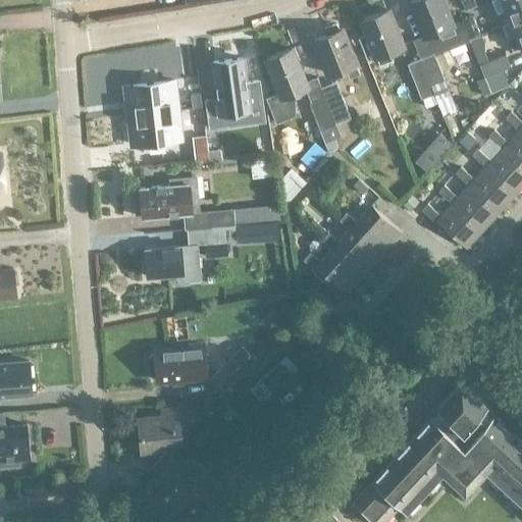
[(442,0),(410,0),(409,1),(422,36),(430,54),(433,52),(441,49),(468,39),(468,38),(460,20),(453,23),(442,0)]
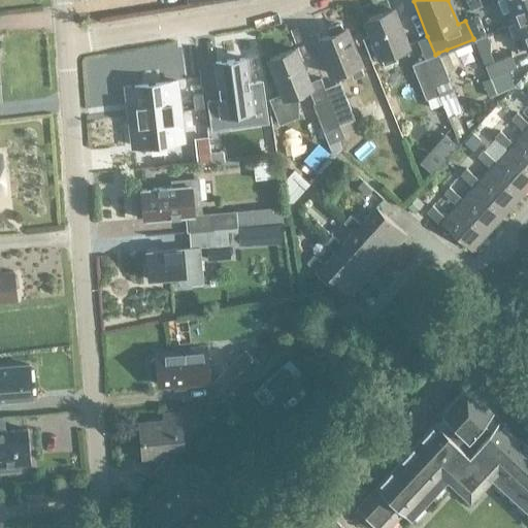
[(464,0),(469,10),(483,5),(480,0),(464,0)]
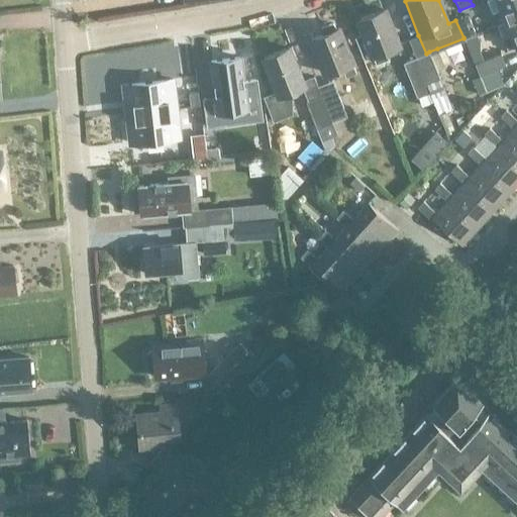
[(504,21),(516,15),(516,0),(487,0),(492,11),(499,8),(504,21)]
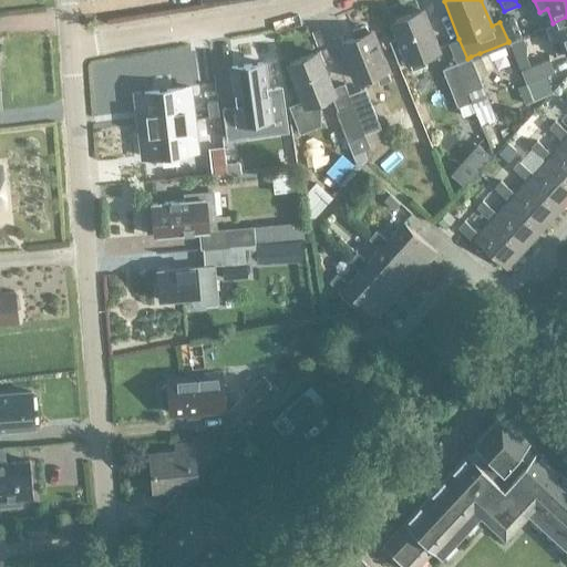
[(398,37),(390,40),(399,62),(406,59),(406,61),(410,69),(425,63),(422,54),(437,49),(422,9),(391,21),(398,37)]
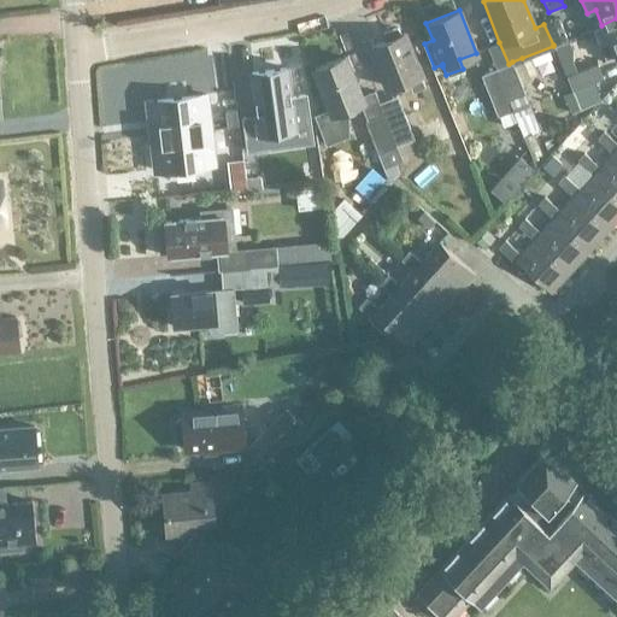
[(553,45),(568,39),(559,18),(544,24),(553,45)]
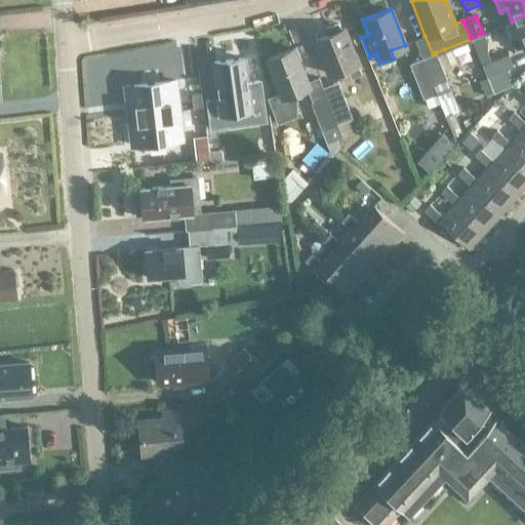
[(513,22),(505,25),(515,50),(523,47),(523,49),(524,48),(524,15),(512,22),(513,22)]
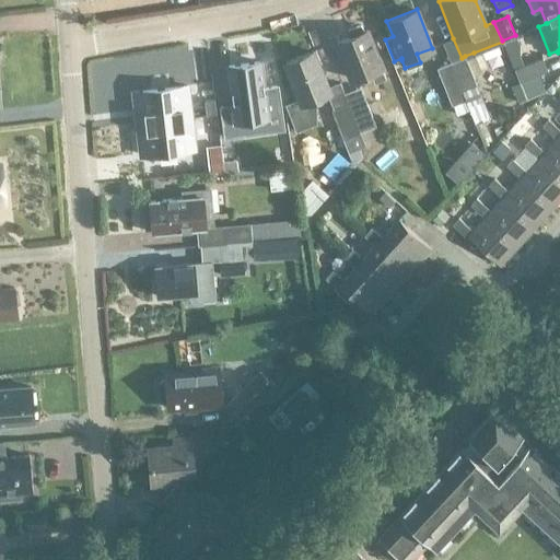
[(351,79),(369,71),(374,83),(385,78),(381,67),(365,30),(336,42),(351,79)]
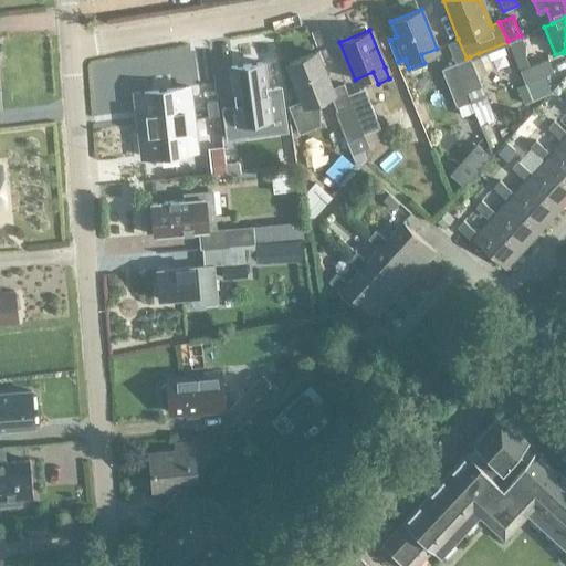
[(524,55),(524,44),(521,35),(507,41),(507,42),(507,43),(507,44),(514,59),(524,55)]
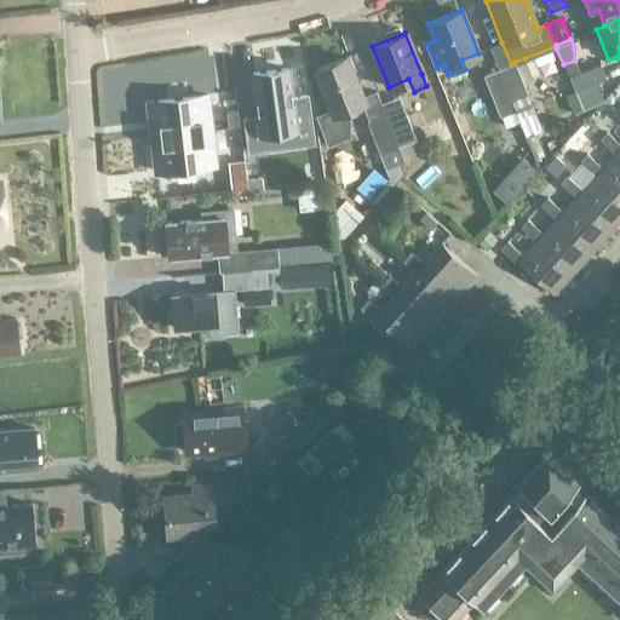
[(602,45),(586,47),(589,63),(604,61),(602,45)]
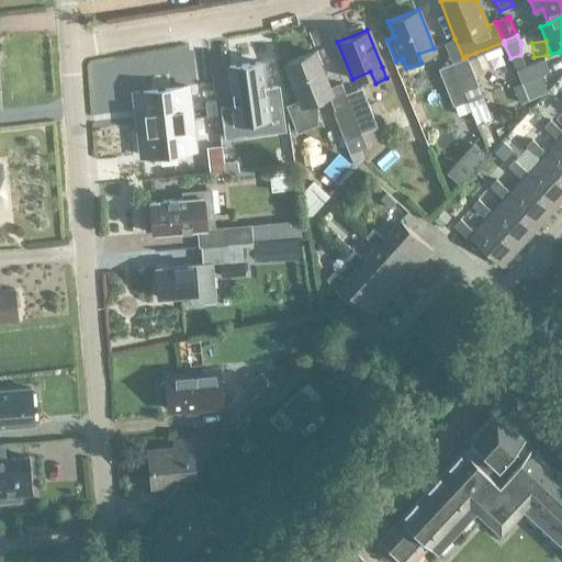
[(314,51),(285,62),(301,99),(285,105),(296,132),(317,123),(316,108),(315,105),(322,103),(319,97),(327,93),(330,92),(329,90),(314,51)]
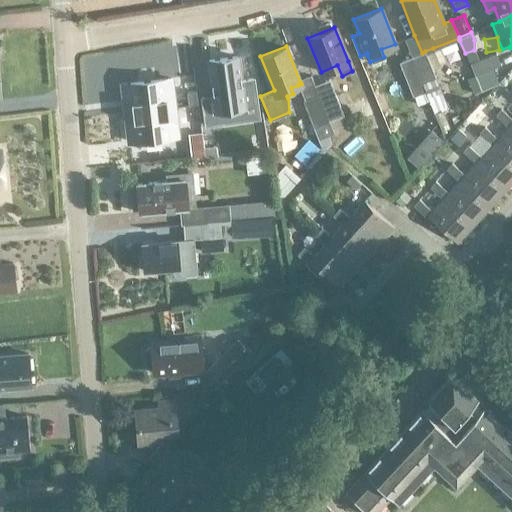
[(435,77),(425,51),(422,53),(411,57),(421,82),(435,77)]
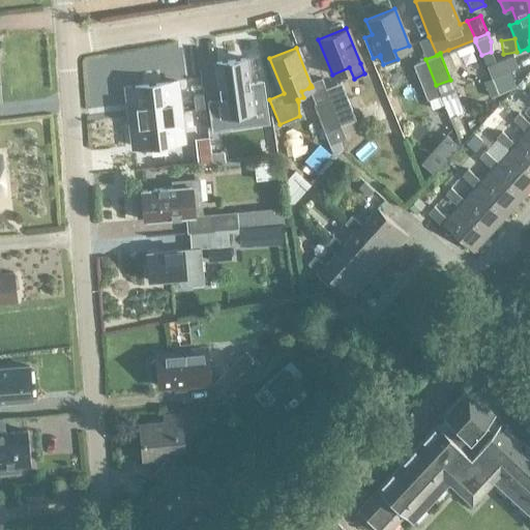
[(495,62),(487,65),(492,78),(509,70),(518,67),(512,55),(495,62)]
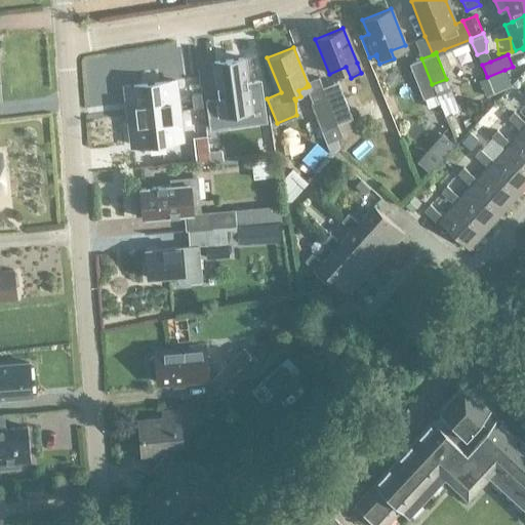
[(218,98),(206,99),(210,128),(235,125),(233,111),(264,107),(259,80),(246,82),(243,57),(213,62),(218,98)]
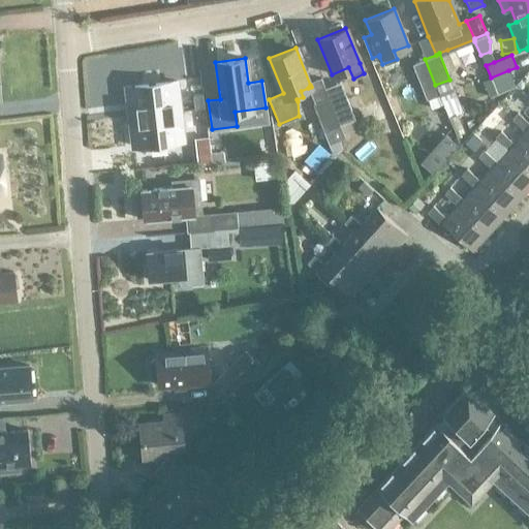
[(425,59),(412,64),(426,98),(439,93),(435,85),(425,59)]
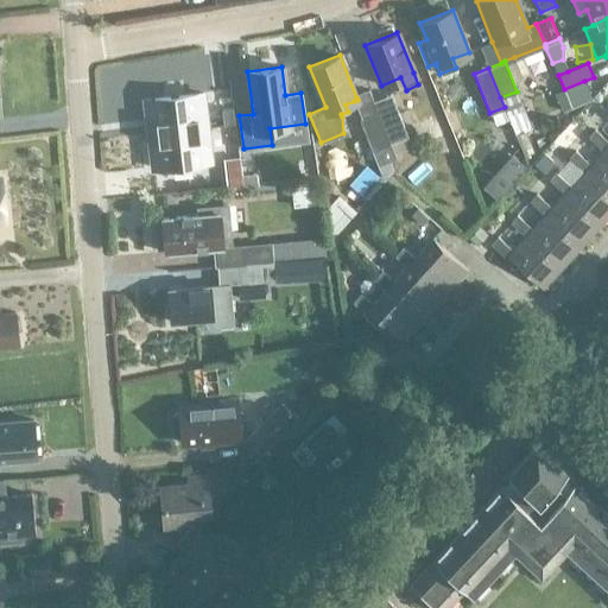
[(519,92),(527,109),(550,99),(542,82),(519,92)]
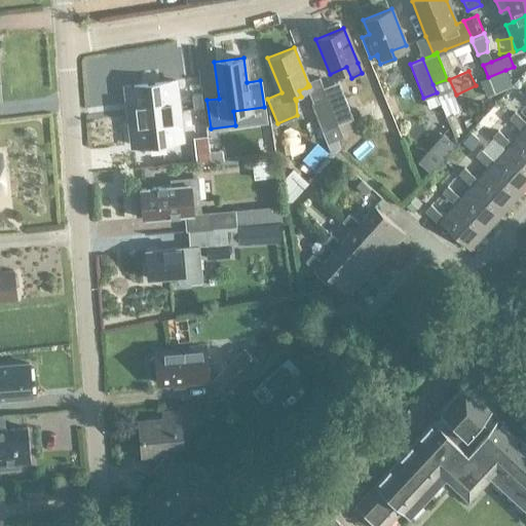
[(176,80),(125,86),(128,115),(179,110),(176,80)]
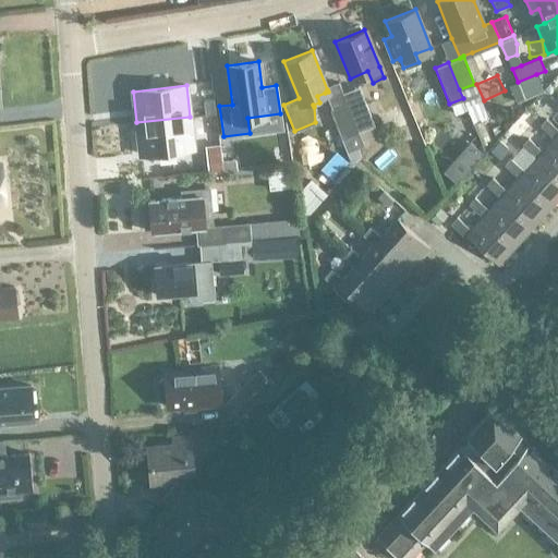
[(343,93),(359,132),(374,125),(359,86),(343,93)]
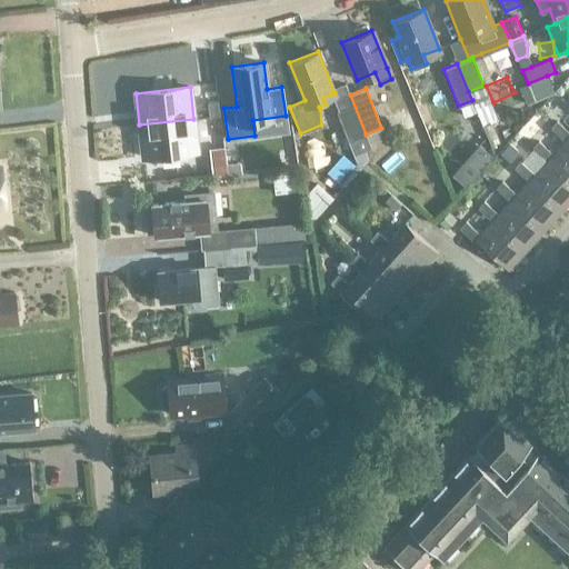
[(219,115),(217,100),(207,102),(209,116),(219,115)]
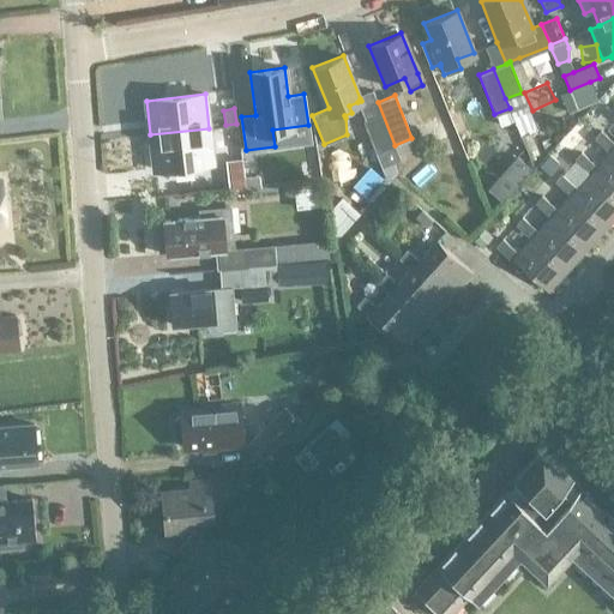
[(395,145),(383,113),(362,120),(381,167),(401,160),(395,145)]
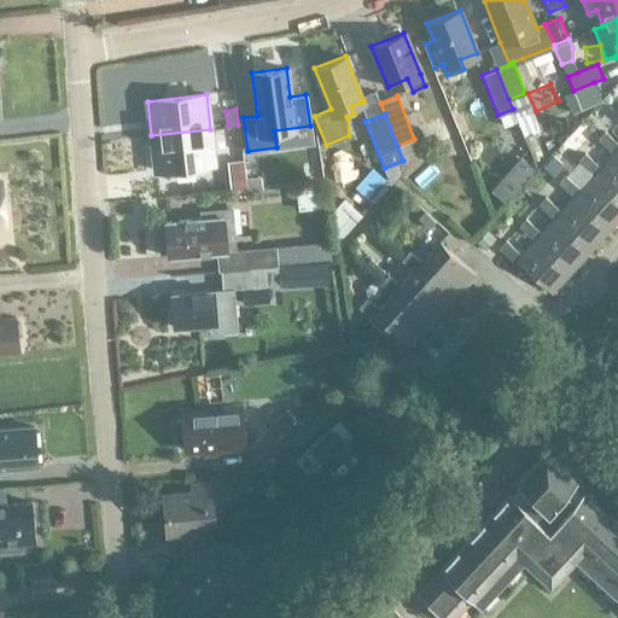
[(503,127),(512,149),(543,138),(535,116),(503,127)]
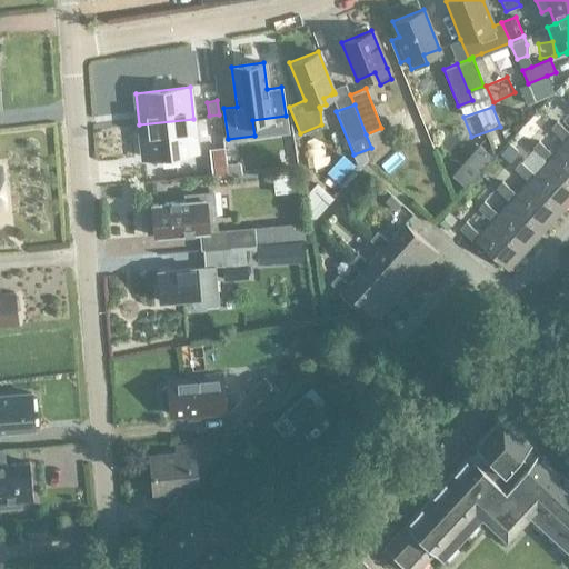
[(458,112),(421,122),(427,143),(465,133),(458,112)]
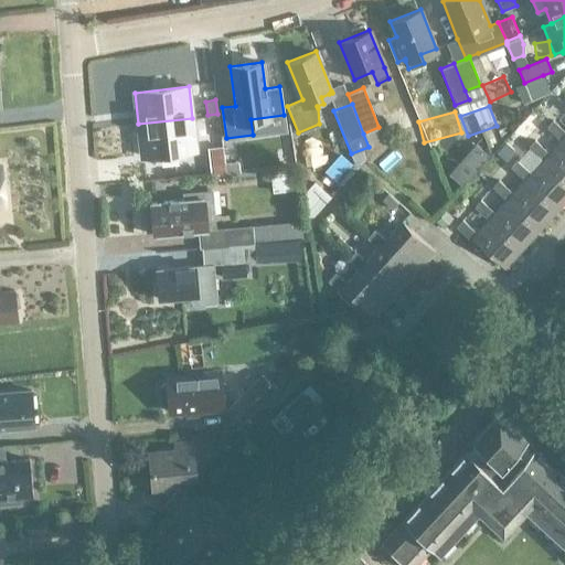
[(192,118),(138,124),(142,156),(196,149),(192,118)]
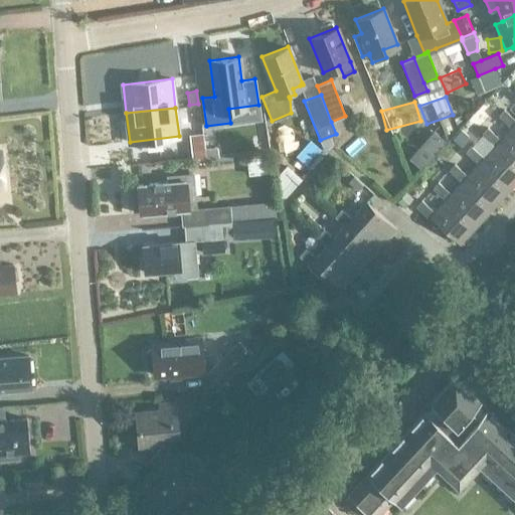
[(513,125),(514,126),(514,119),(505,110),(499,116),(510,128),(513,125)]
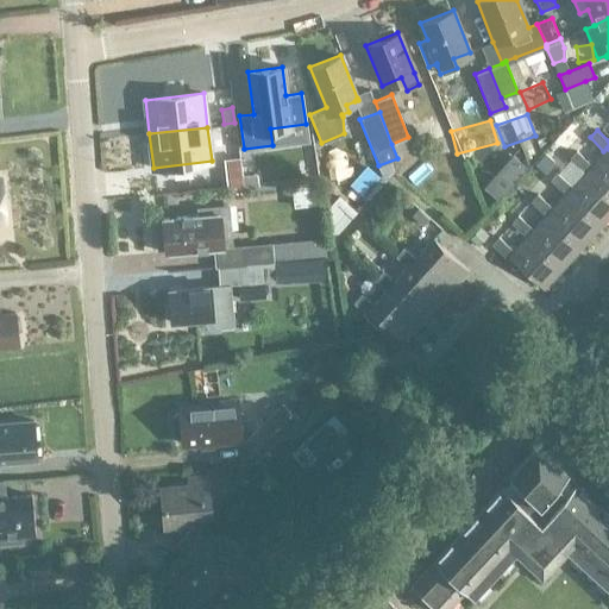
[(586,169),(608,188),(608,149),(607,148),(603,151),(591,164),(577,151),(570,158),(584,173),(586,169)]
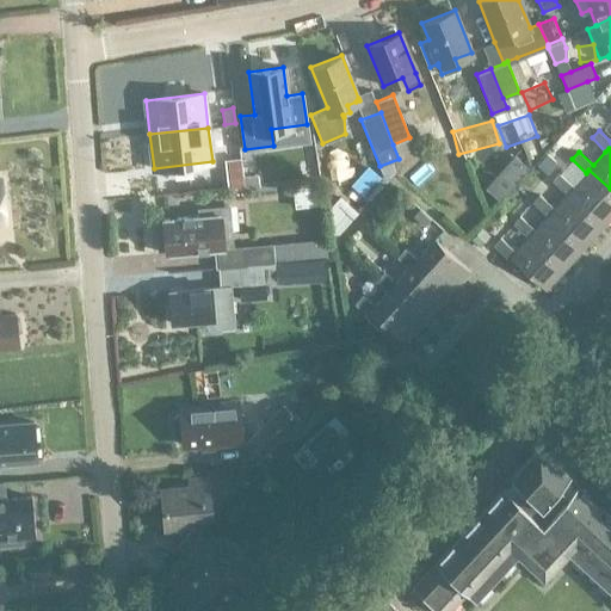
[(487,176),(499,167),(487,149),(475,158),(487,176)]
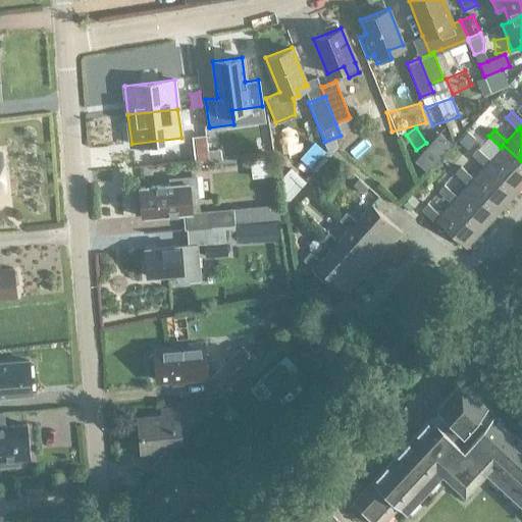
[(467,150),(476,140),(468,132),(459,142),(467,150)]
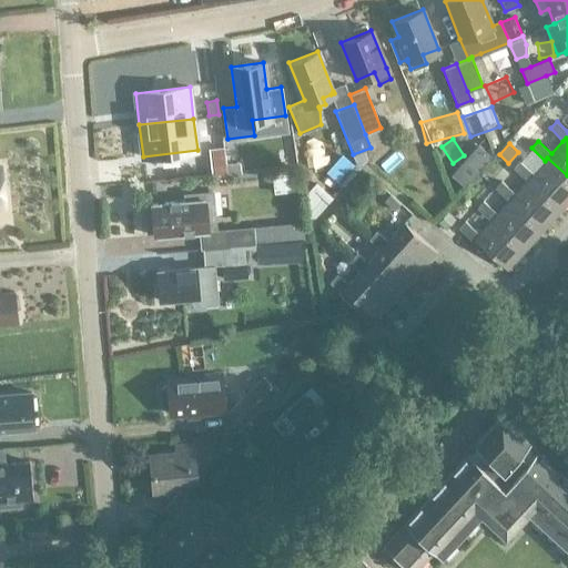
[(529,178),(563,208),(567,201),(567,175),(547,158),(545,161),(533,173),(519,161),(514,168),(527,181),(529,178)]
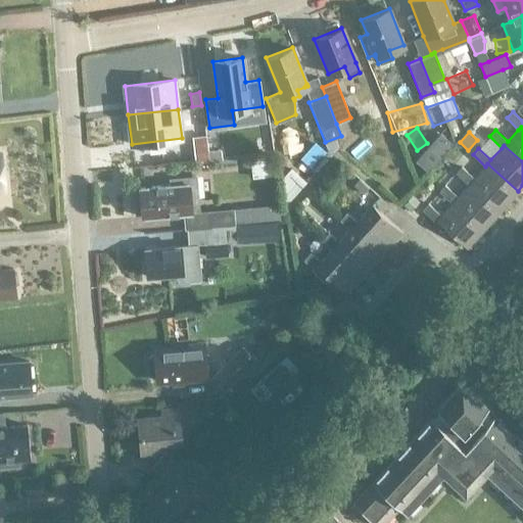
[(221,149),(208,150),(209,159),(222,158),(221,149)]
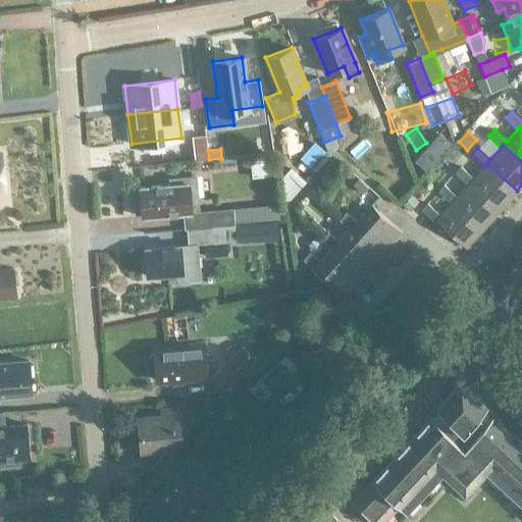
[(208,150),(194,152),(195,161),(209,159),(208,150)]
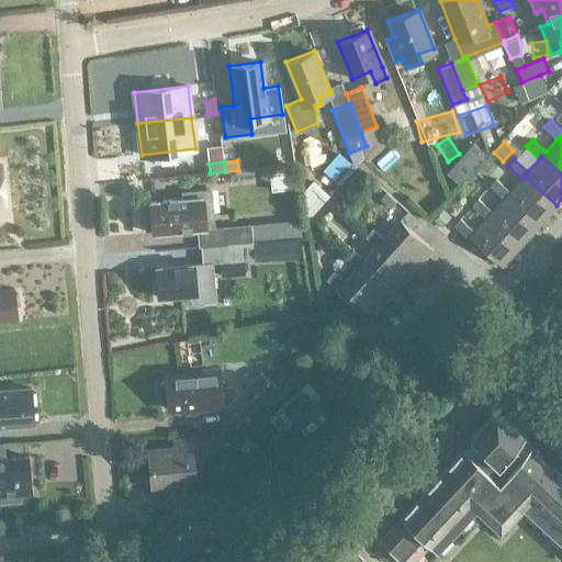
[(347,161),(329,177),(343,193),(361,178),(347,161)]
